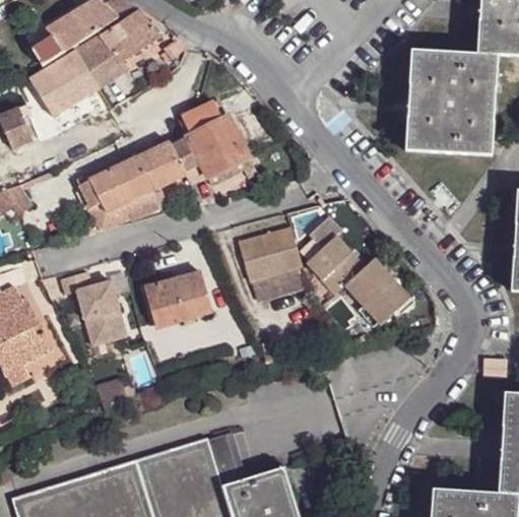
[(73,44),(115,13),(102,1),(101,0),(89,0),(48,27),(62,50),(73,44)]
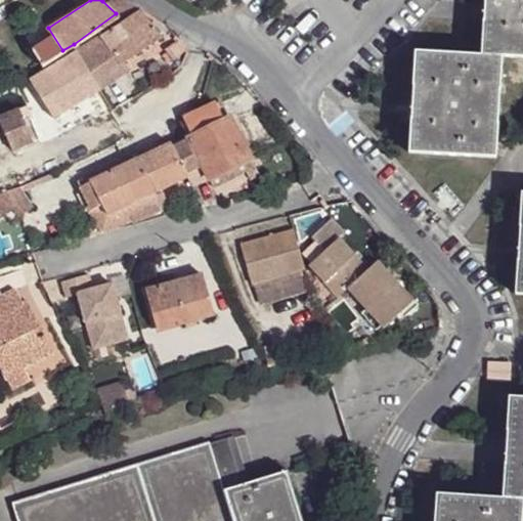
[(133,3),(129,0),(104,0),(102,1),(116,13),(121,11),(133,3)]
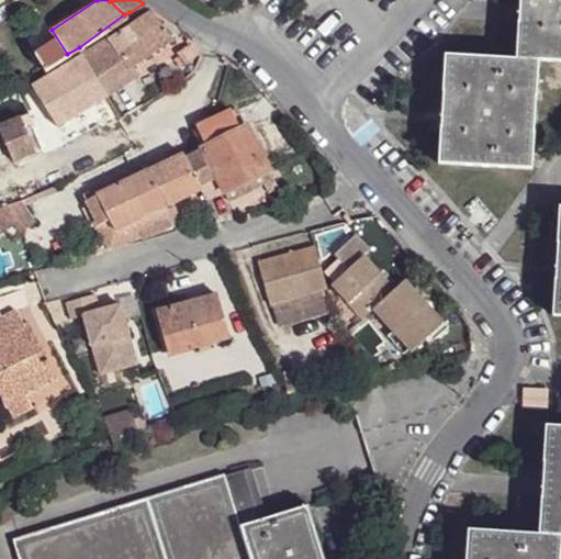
[(519,0),(516,55),(537,56),(560,57),(560,0),(519,0)]
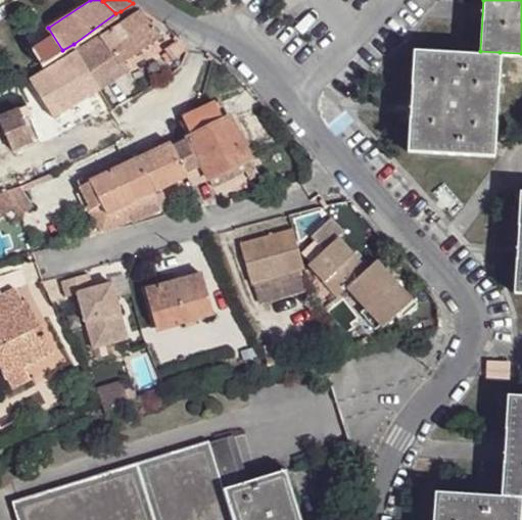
[(159,30),(136,6),(123,15),(142,42),(145,42),(159,30)]
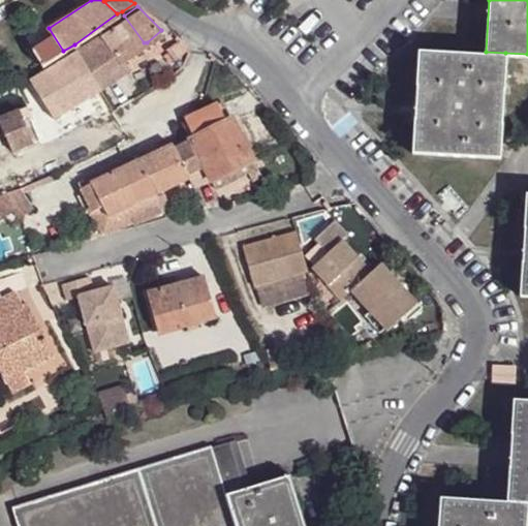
[(142,44),(144,42),(124,16),(101,30),(122,61),(142,44)]
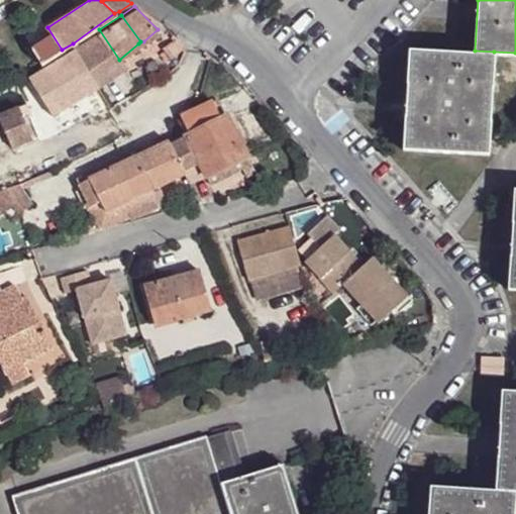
[(183,44),(165,23),(158,29),(168,52),(183,44)]
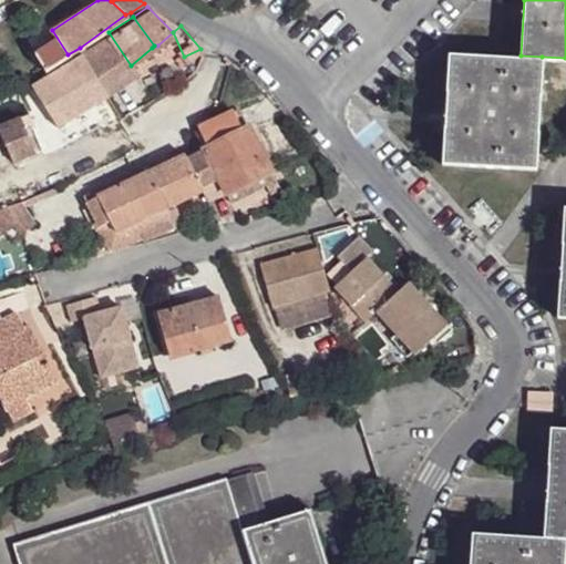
[(82,52),(102,85),(131,65),(109,32),(82,52)]
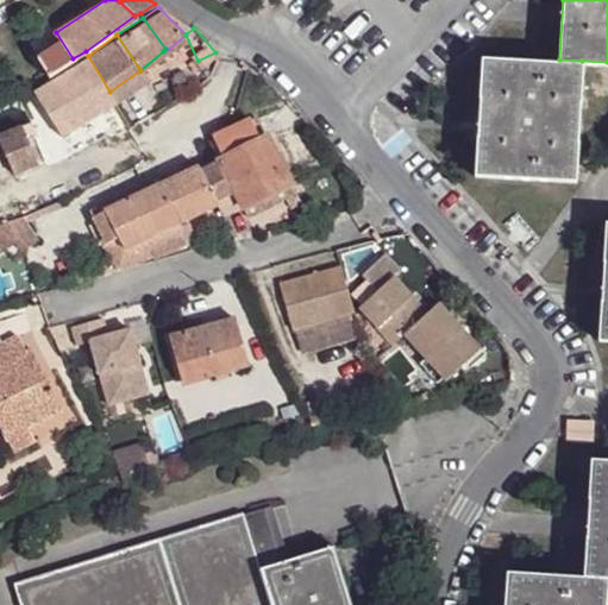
[(48,76),(73,58),(61,42),(36,60),(48,76)]
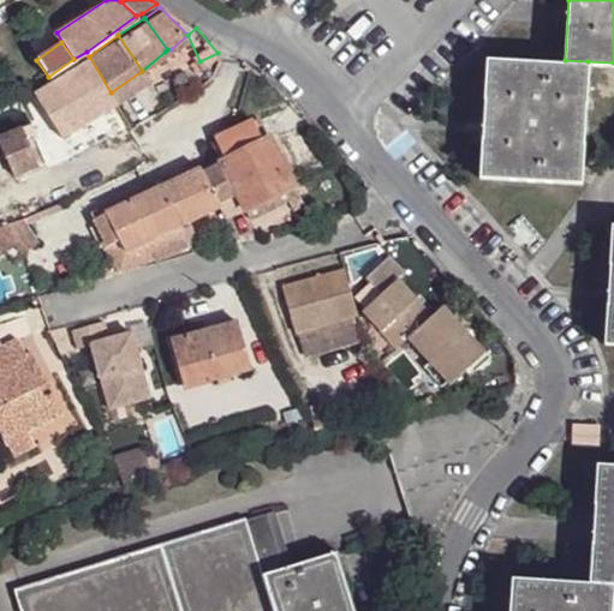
[(61,135),(115,101),(111,93),(89,57),(31,91),(61,135)]
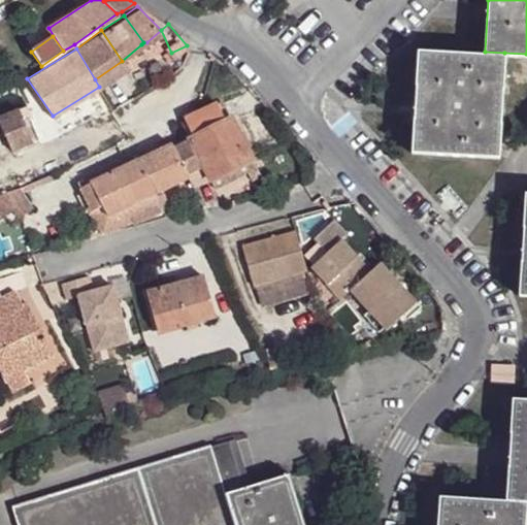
[(498,155),(504,53),(485,52),(418,48),(412,150),(498,155)]
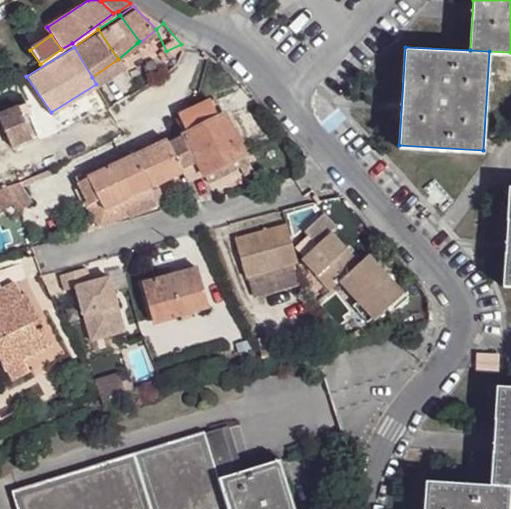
[(92,77),(96,84),(123,68),(118,59),(92,77)]
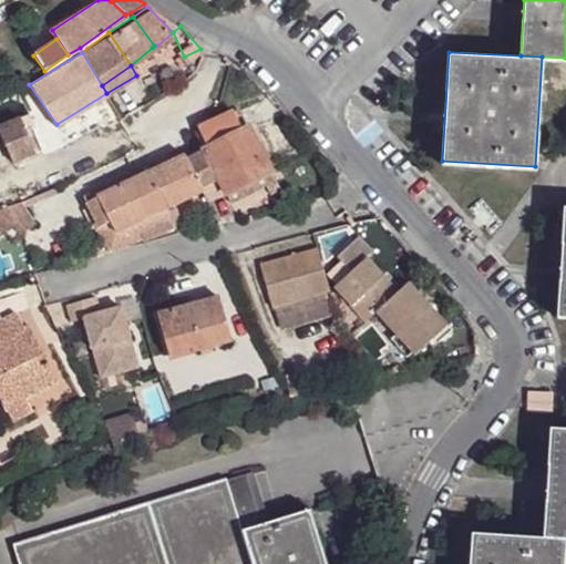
[(214,115),(213,116),(201,130),(208,143),(242,124),(234,106),(214,115)]
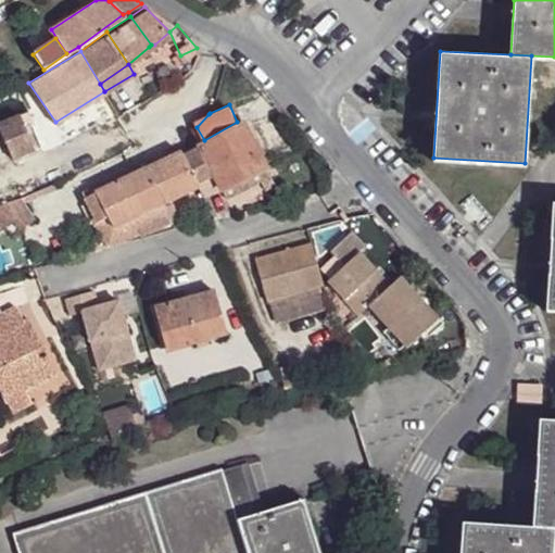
[(20,113),(0,122),(0,129),(12,158),(35,148),(20,113)]
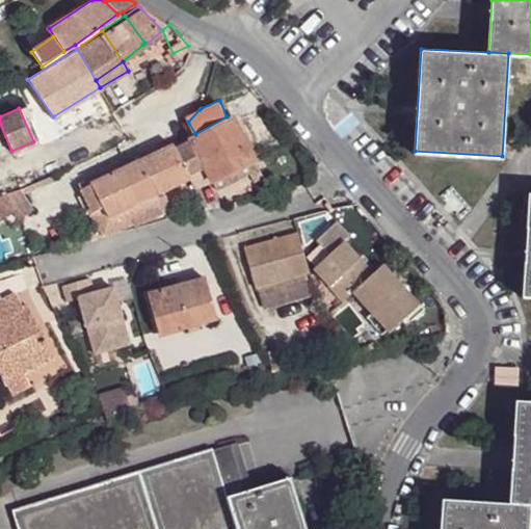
[(195,134),(190,136),(208,175),(210,180),(253,158),(231,114),(227,116),(195,134)]
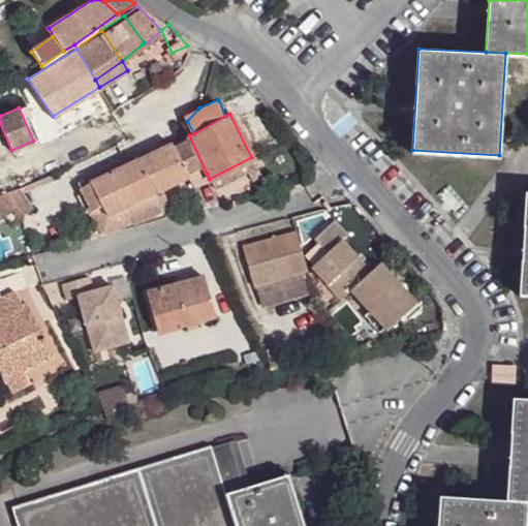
[(186,133),(171,141),(186,175),(190,183),(207,174),(189,135),(186,133)]
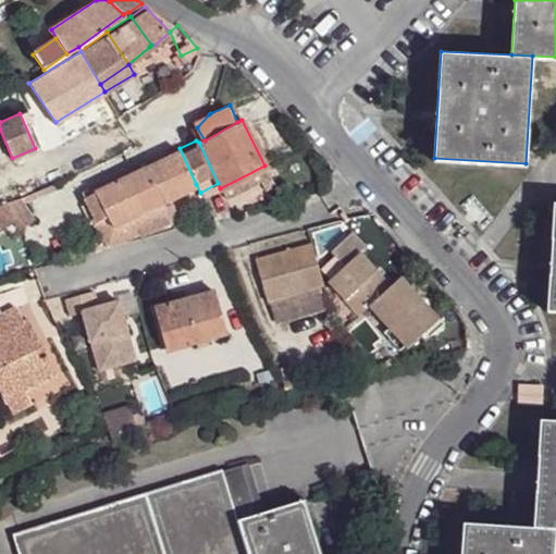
[(180,148),(143,165),(161,201),(196,184),(180,148)]
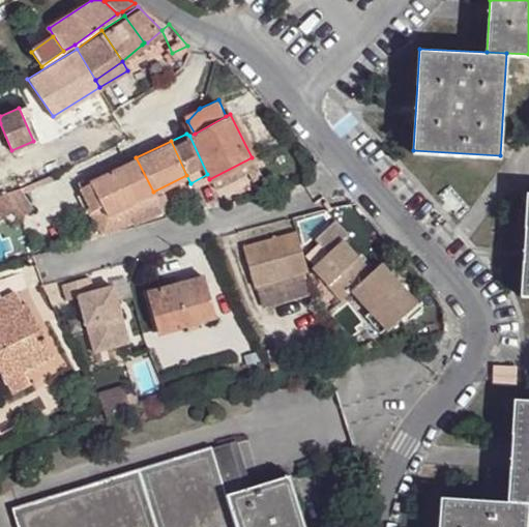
[(78,185),(100,233),(130,221),(129,218),(159,205),(153,192),(136,157),(78,185)]
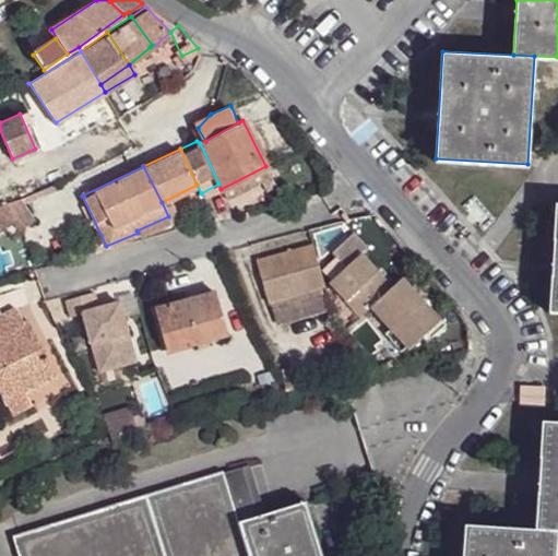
[(265,166),(221,189),(225,199),(271,176),(265,166)]
